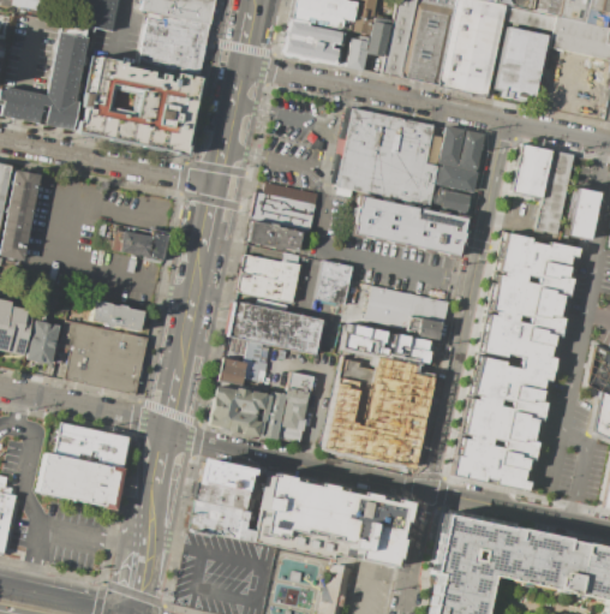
[(15,0),(15,5),(48,11),(51,0),(15,0)]
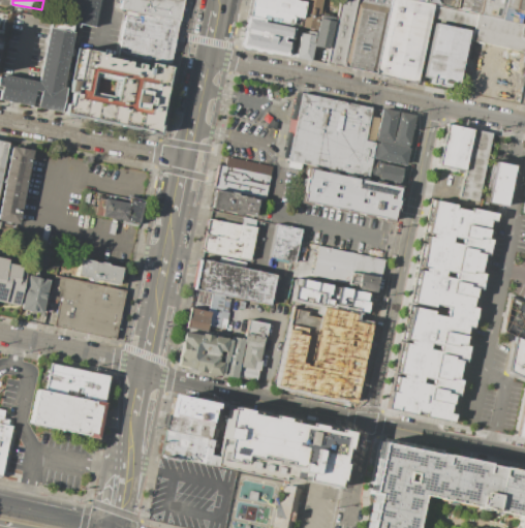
[(100,0),(95,26),(84,24),(71,21),(75,0),(100,0)]
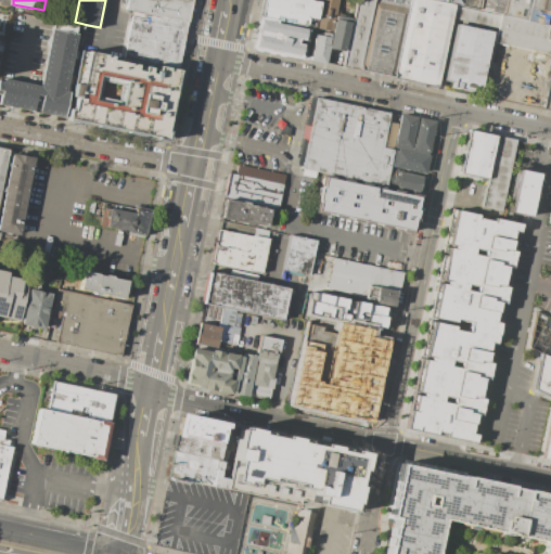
[(131,0),(129,9),(136,10),(149,13),(191,22),(195,0),(131,0)]
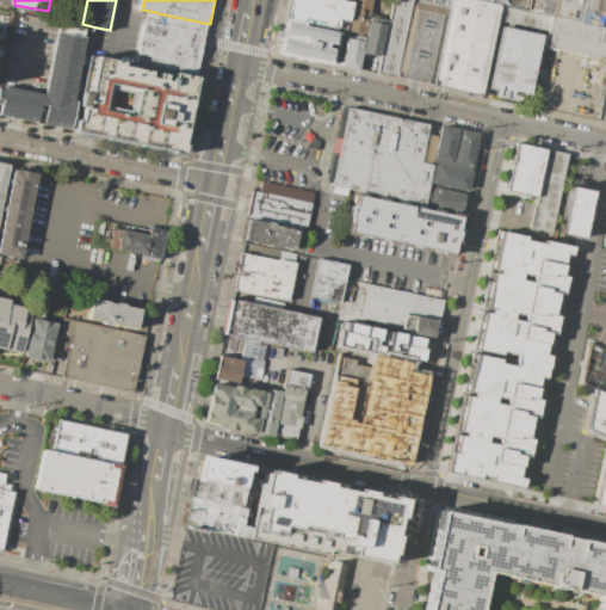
[(296,0),(292,17),(344,28),(348,29),(354,0),(296,0)]
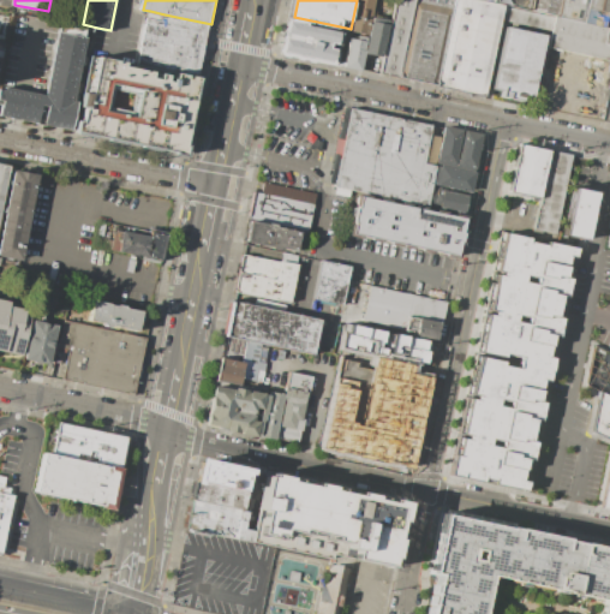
[(365,0),(376,3),(370,33),(353,29),(359,0),(365,0)]
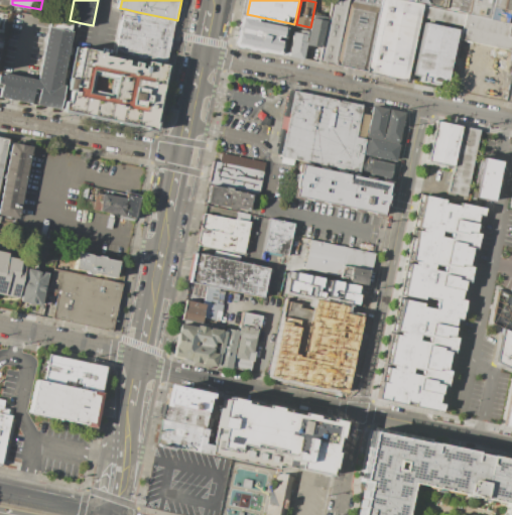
[(333,0),(329,19),(323,48),(320,62),(336,66),(350,0),(333,0)]
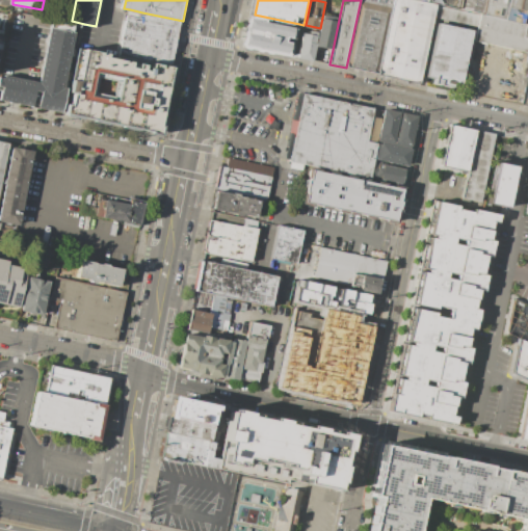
[(361,0),(346,68),(379,75),(395,0),(361,0)]
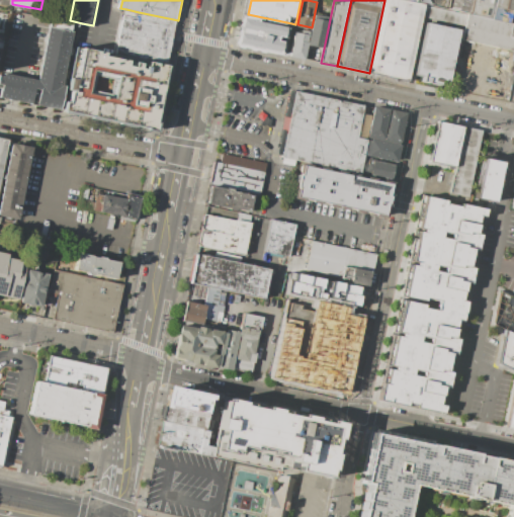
[(401,0),(417,3),(427,5),(411,81),(369,73),(384,0),(401,0)]
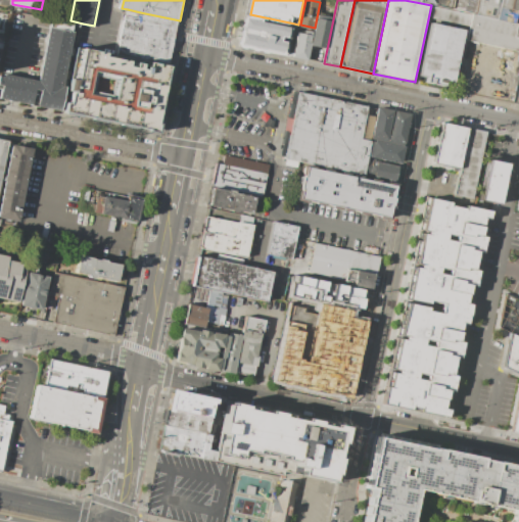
[(421,0),(421,3),(431,5),(454,10),(456,0),(421,0)]
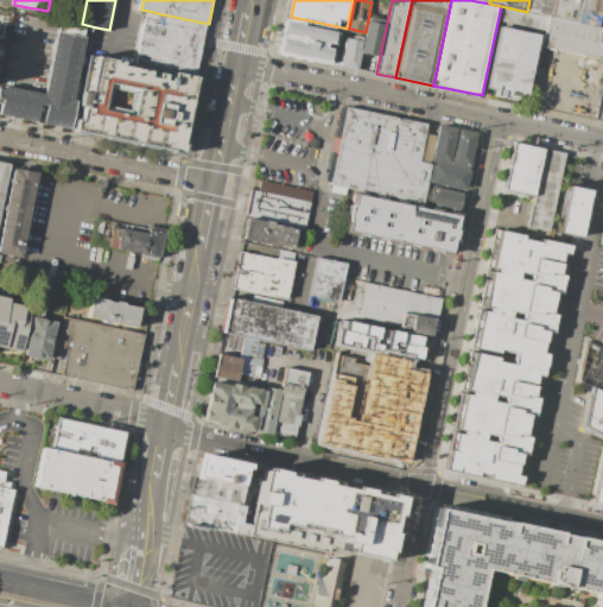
[(529,0),(527,12),(550,17),(554,18),(558,0),(529,0)]
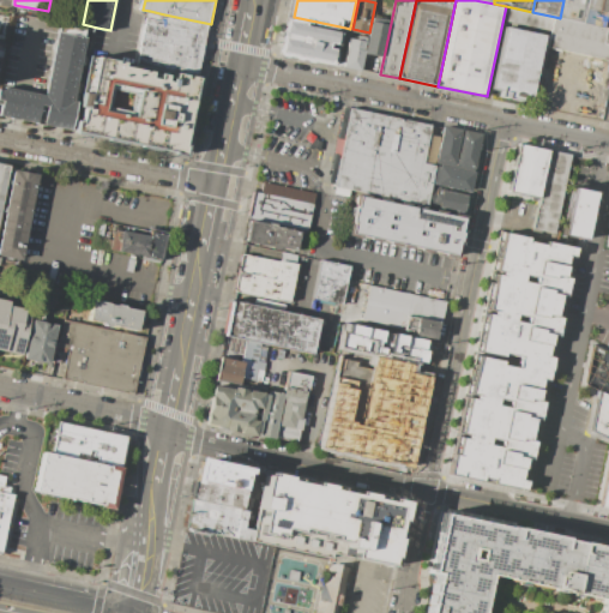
[(564,0),(560,18),(586,22),(590,0),(564,0)]
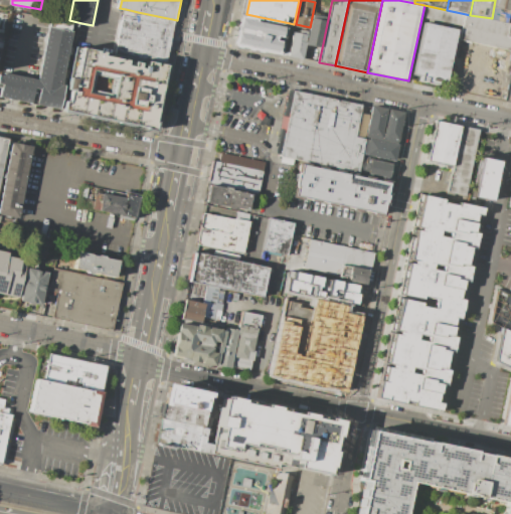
[(510,0),(510,22),(492,18),(495,0),(510,0)]
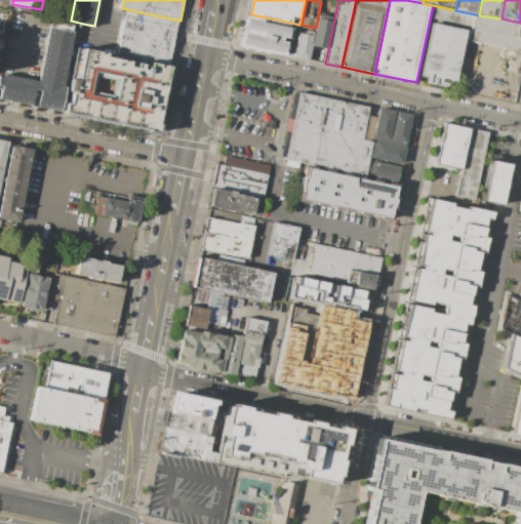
[(171,64),(181,21),(141,12),(128,9),(119,56),(170,68),(171,64)]
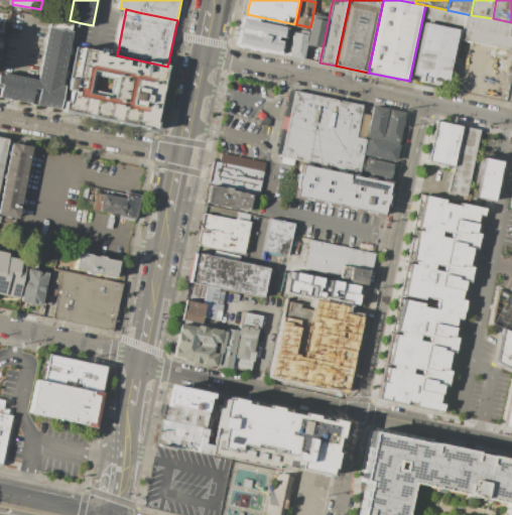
[(241,43),(247,14),(290,23),(284,52),(241,43)]
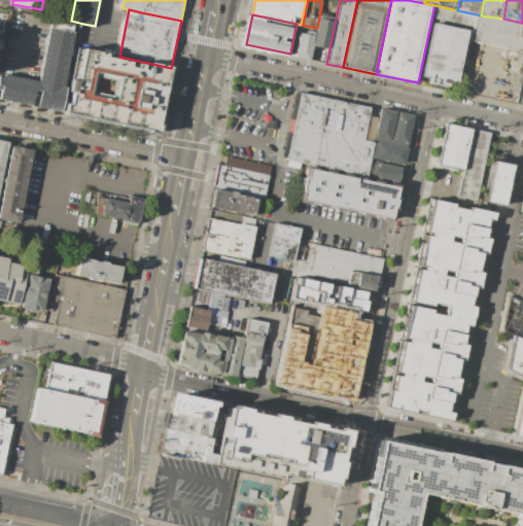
[(477,14),(473,42),(522,54),(522,23),(503,19),(481,15),(477,14)]
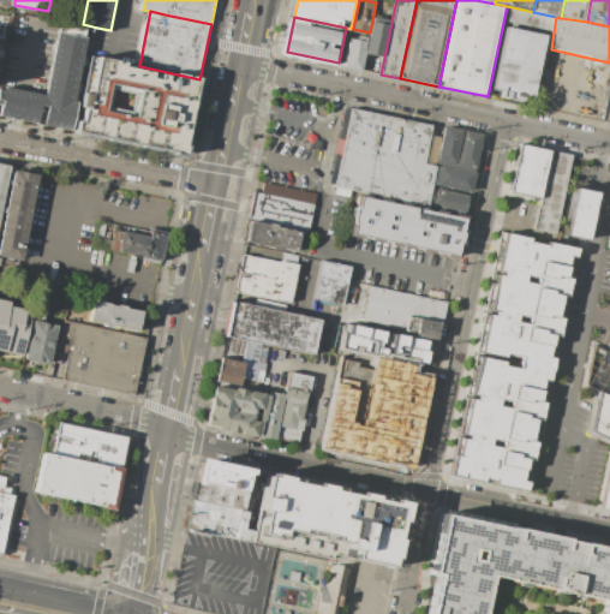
[(368,54),(384,58),(392,23),(375,19),(370,41),(368,54)]
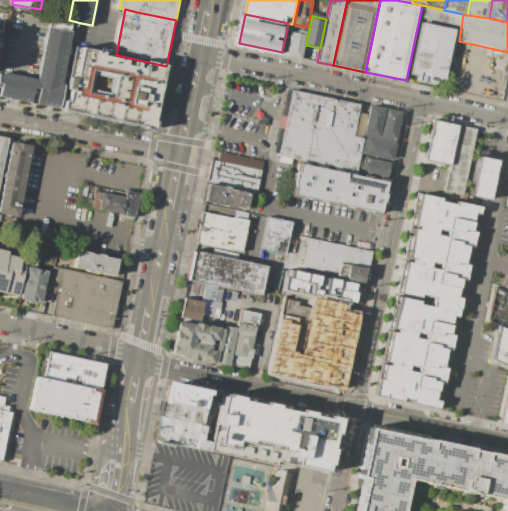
[(423,23),(456,30),(445,81),(412,74),(423,23)]
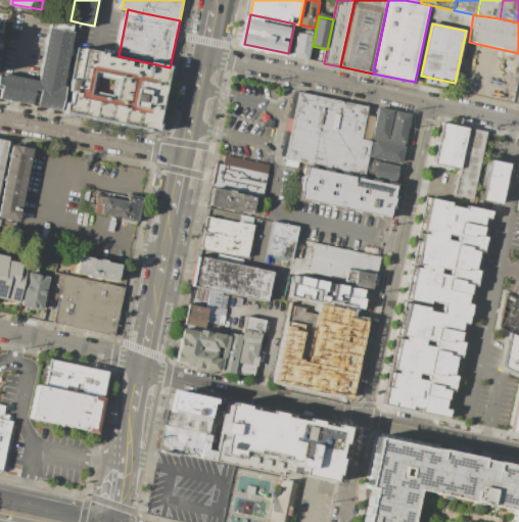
[(1,74),(0,78),(0,98),(60,112),(66,87),(60,86),(72,34),(49,29),(37,82),(1,74)]
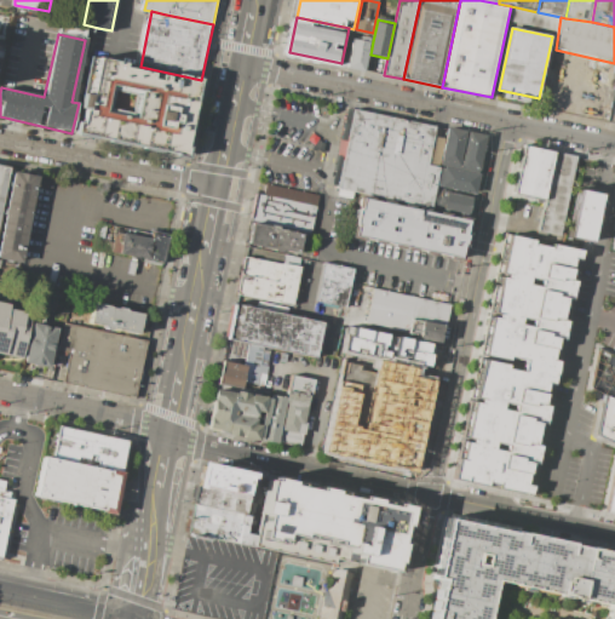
[(373,41),(356,38),(351,67),(368,70),(373,41)]
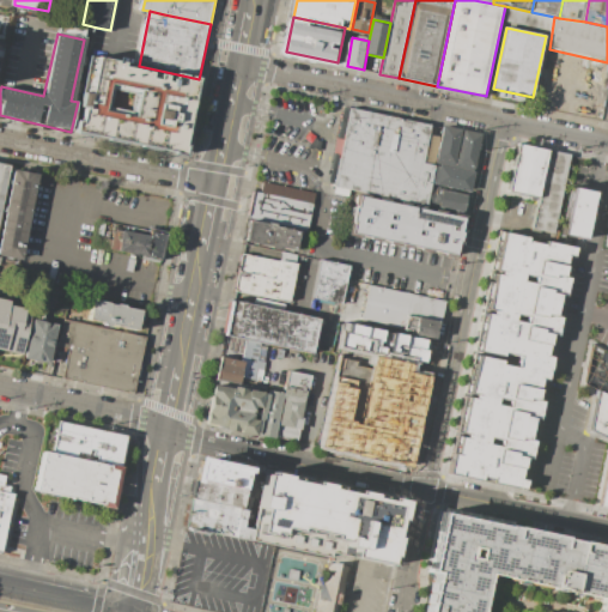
[(91,55),(139,66),(199,79),(183,155),(74,131),(91,55)]
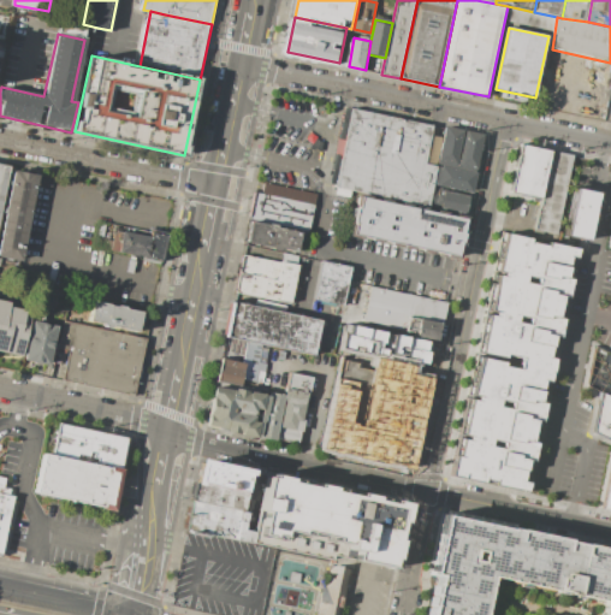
[(353,110),(434,126),(433,135),(444,137),(429,206),(355,190),(336,187),(353,110)]
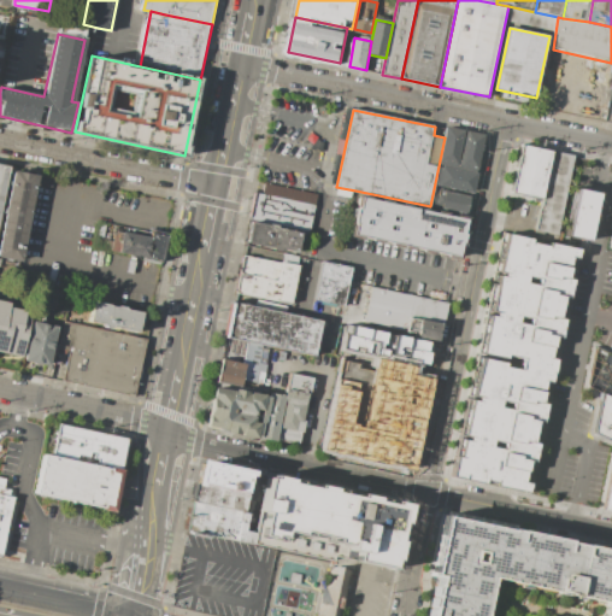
[(451,127),(439,185),(477,192),(489,134),(451,127)]
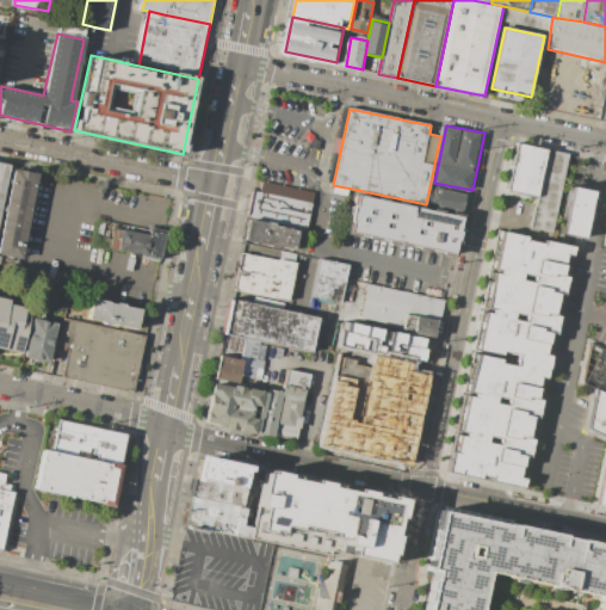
[(518,145),(507,193),(538,199),(548,151),(518,145)]
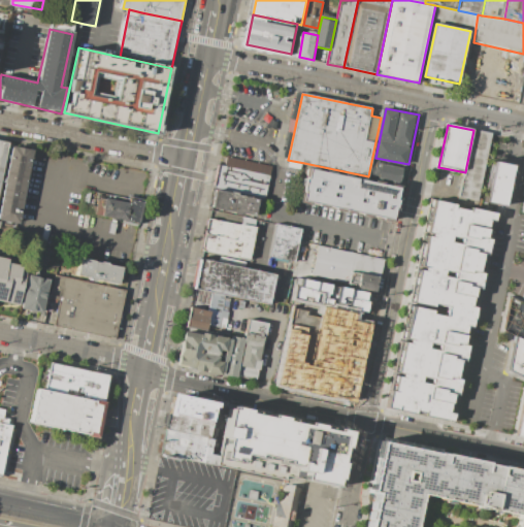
[(492,134),(478,200),(460,197),(465,172),(473,130),(492,134)]
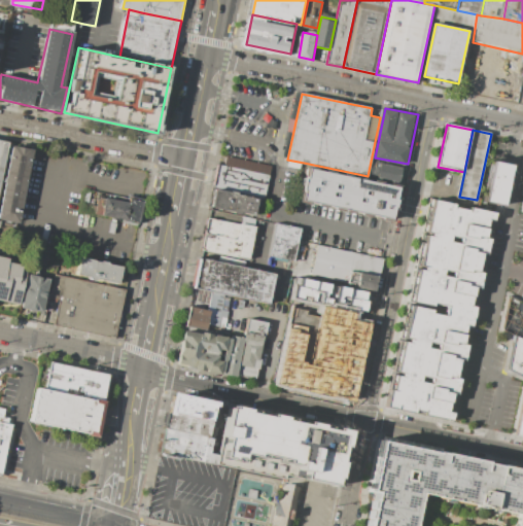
[(0,139),(10,142),(0,190),(0,139)]
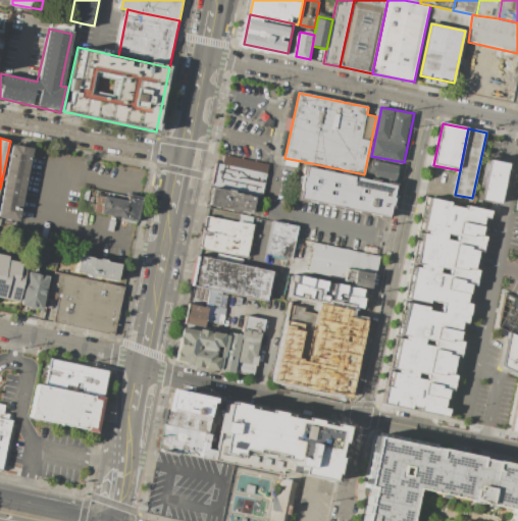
[(0,196),(10,144),(34,149),(19,224),(14,227),(0,225),(0,196)]
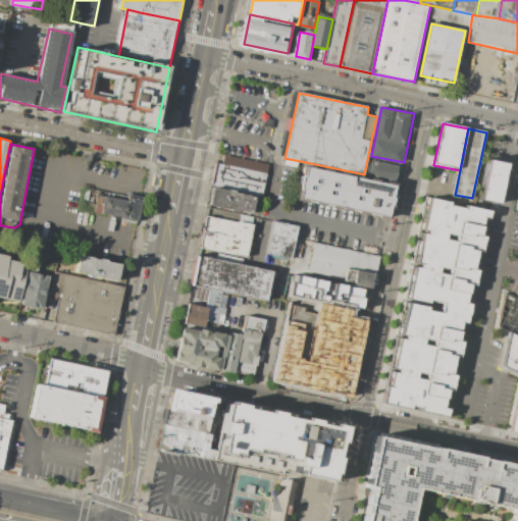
[(480,198),(499,202),(507,162),(488,158),(480,198)]
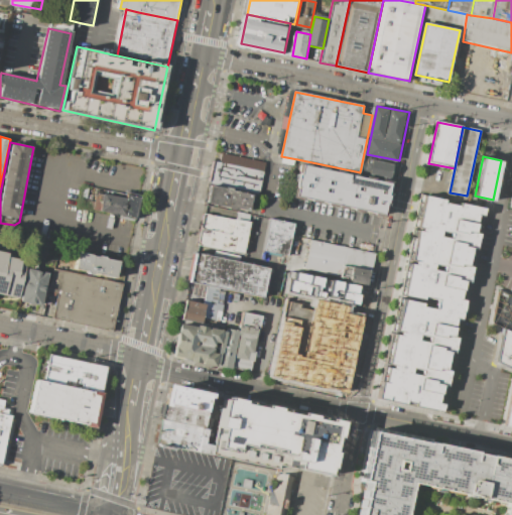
[(368,168),(392,173),(394,165),(370,159),(368,168)]
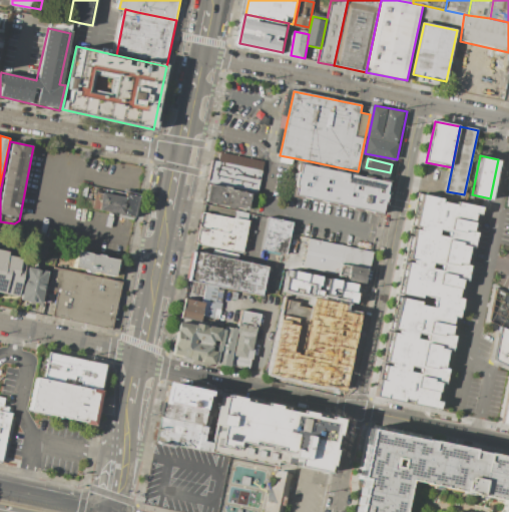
[(216,159),(211,181),(259,191),(264,170),(216,159)]
